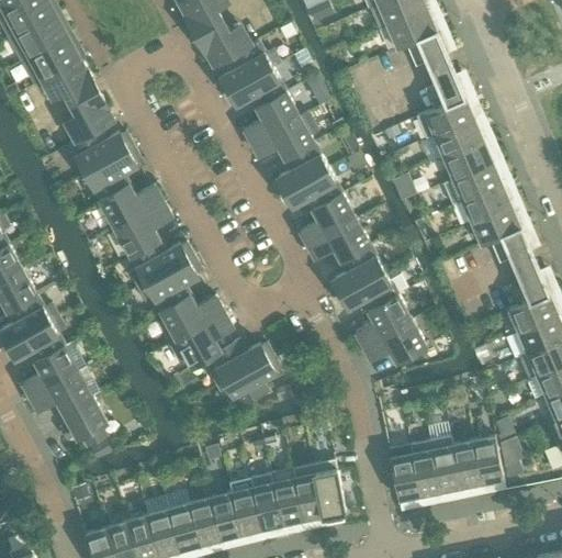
[(0,13),(0,14),(25,0),(0,0),(0,4),(3,12),(0,13)]
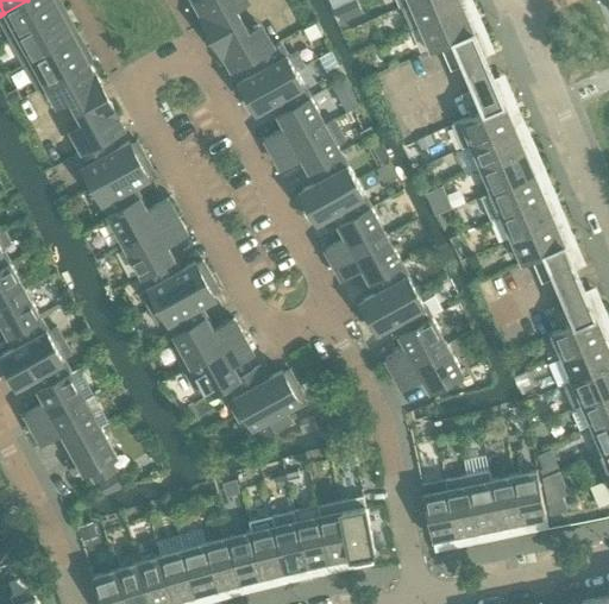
[(27,0),(0,16),(0,24),(10,43),(64,13),(57,1),(54,4),(51,0),(27,0)]
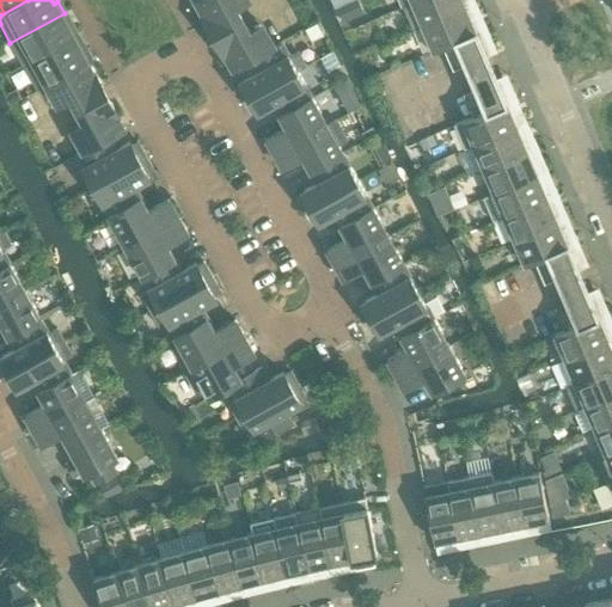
[(207,0),(193,8),(197,7),(203,19),(210,32),(226,60),(233,73),(282,47),(281,46),(262,56),(230,0),(207,0)]
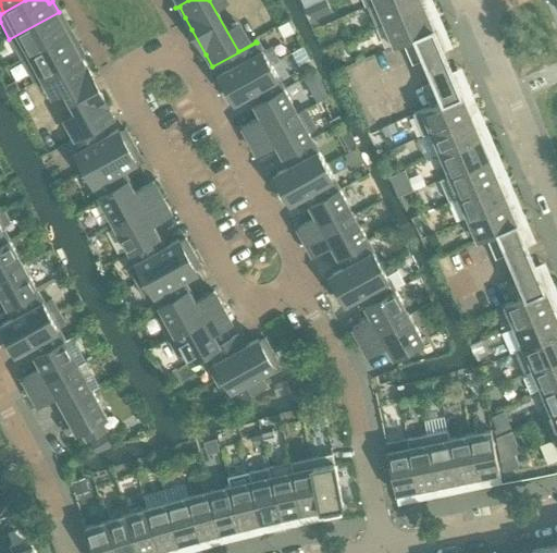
[(376,32),(384,28),(424,11),(419,0),(391,0),(375,7),(367,11),(376,32)]
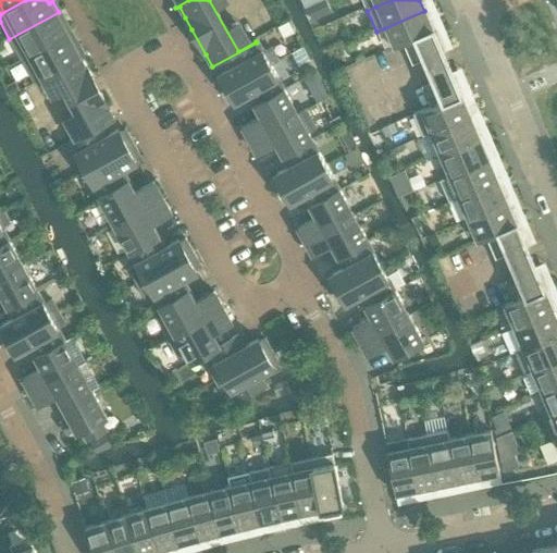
[(308,11),(312,22),(319,19),(313,8),(308,11)]
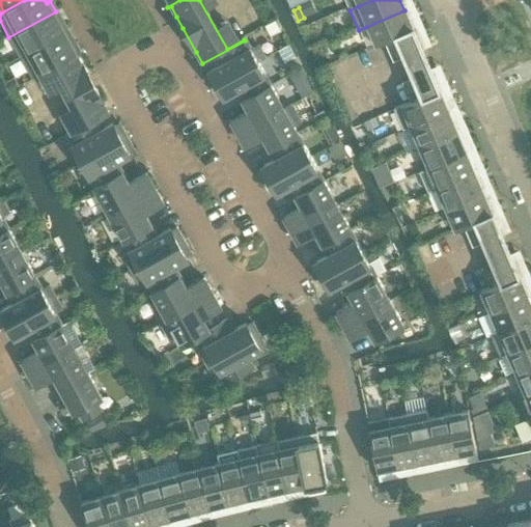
[(375,49),(396,39),(422,28),(419,22),(411,26),(404,10),(366,27),(375,49)]
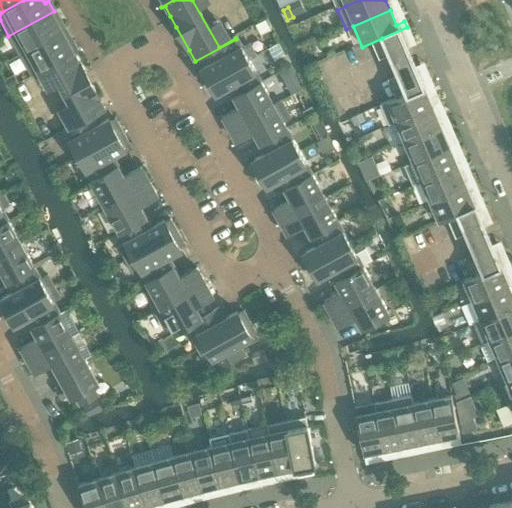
[(8,36),(20,57),(65,32),(60,22),(57,24),(51,13),(54,12),(54,11),(8,36)]
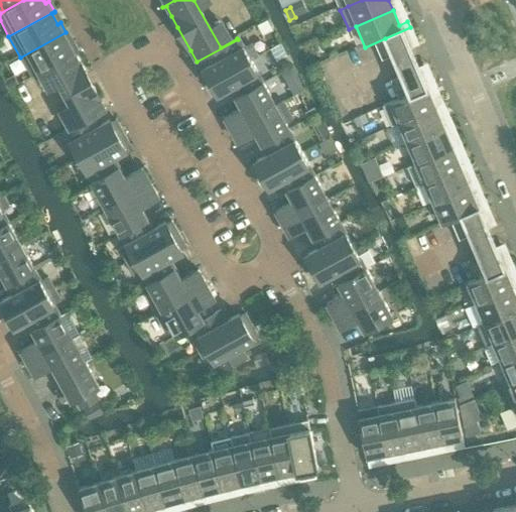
[(385,38),(397,68),(414,60),(404,36),(412,32),(410,27),(385,38)]
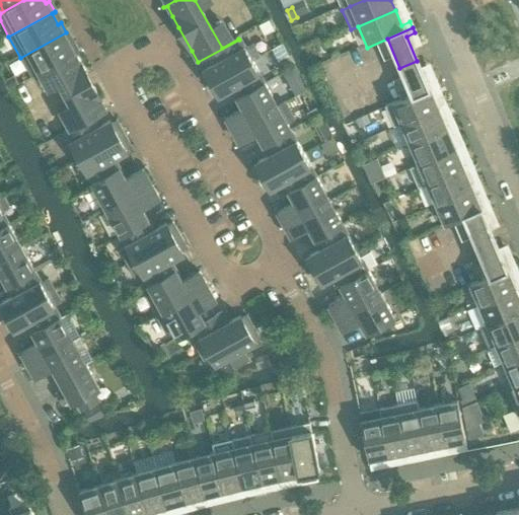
[(20,58),(32,79),(78,54),(72,44),(69,46),(63,34),(67,33),(66,32),(20,58)]
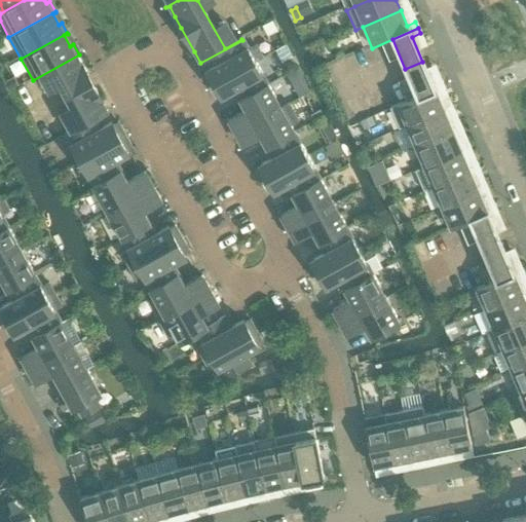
[(249,52),(242,40),(200,63),(201,64),(216,56),(221,65),(209,72),(210,75),(204,78),(211,88),(262,60),(256,48),(249,52)]
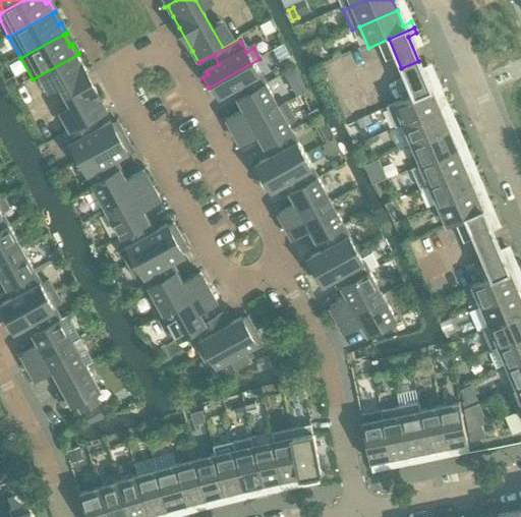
[(51,70),(81,125),(106,113),(100,102),(101,102),(88,78),(81,67),(75,56),(78,54),(33,79),(33,80),(51,70)]
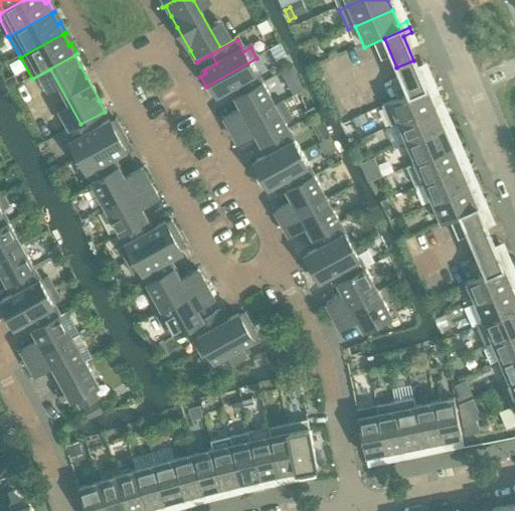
[(258,59),(256,58),(206,87),(212,97),(217,94),(218,97),(230,90),(236,100),(263,86),(250,63),(258,59)]
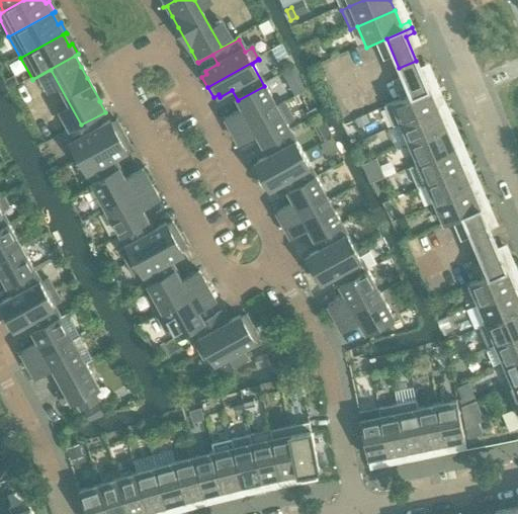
[(399,68),(412,97),(412,98),(437,87),(435,82),(427,85),(416,61),(399,68)]
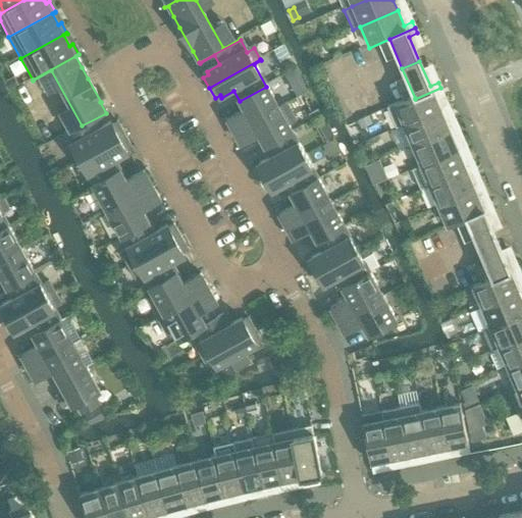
[(8,92),(16,88),(13,81),(5,86),(8,92)]
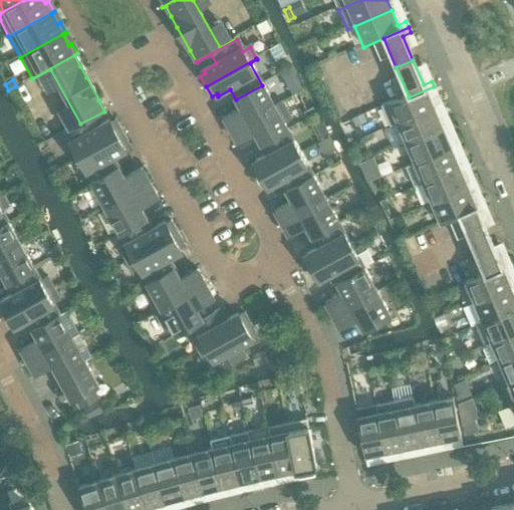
[(275,107),(262,85),(236,99),(242,110),(224,119),(231,133),(282,104),(282,103),(275,107)]
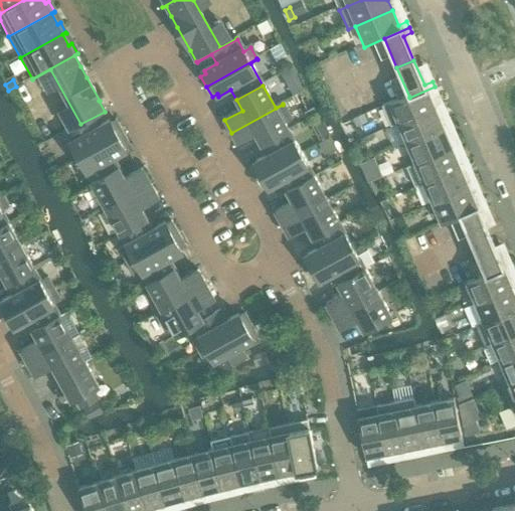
[(390,130),(398,126),(436,111),(430,96),(437,93),(435,87),(409,98),(409,97),(381,109),(390,130)]
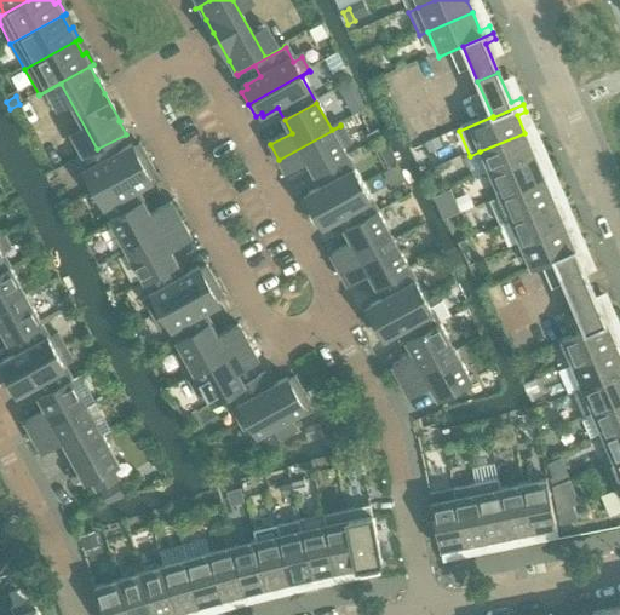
[(351,147),(340,126),(279,160),(287,176),(309,165),(315,177),(348,159),(343,151),(351,147)]
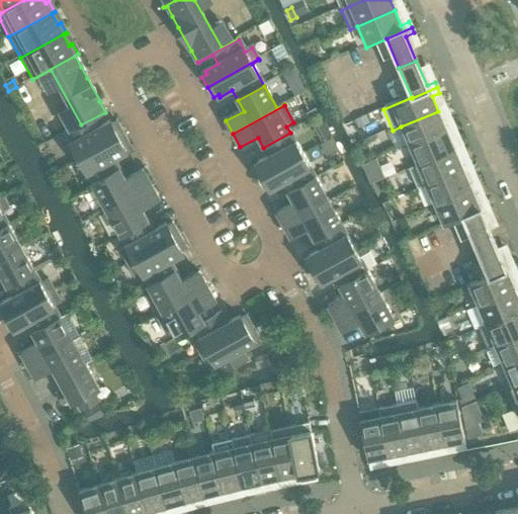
[(401,126),(409,147),(454,127),(452,121),(444,125),(438,111),(401,126)]
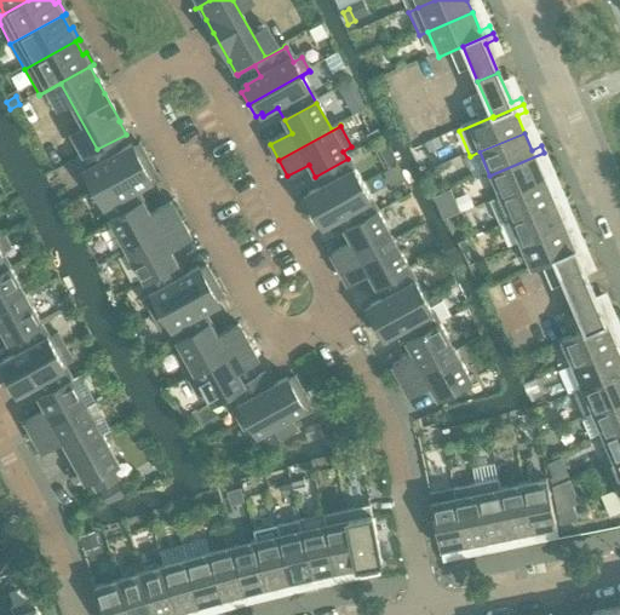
[(78,161),(95,191),(147,162),(139,148),(133,151),(131,149),(116,156),(110,145),(127,136),(126,134),(97,149),(78,161)]
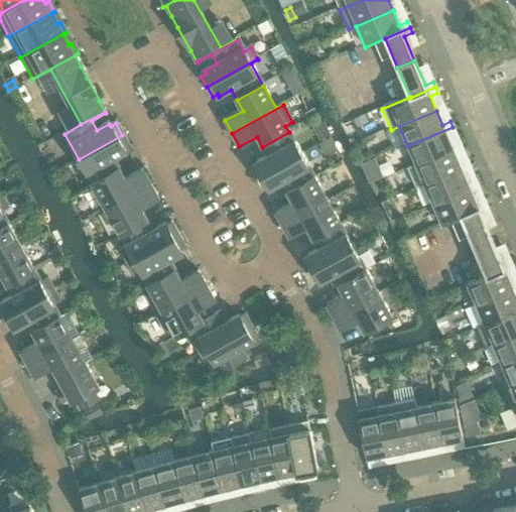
[(407,146),(416,166),(454,150),(446,136),(455,133),(453,127),(407,146)]
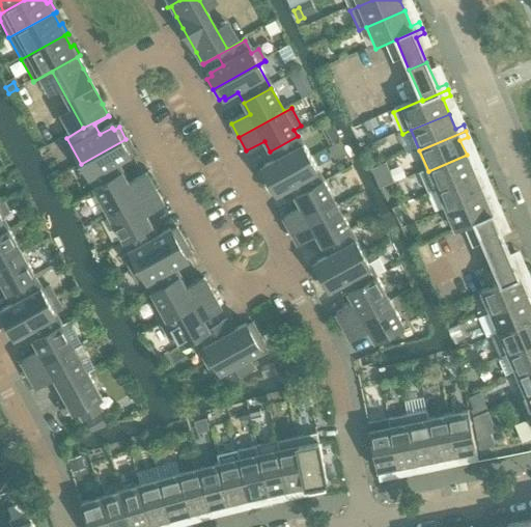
[(310,160),(298,136),(270,151),(276,162),(263,169),(264,171),(259,174),(266,185),(310,160)]
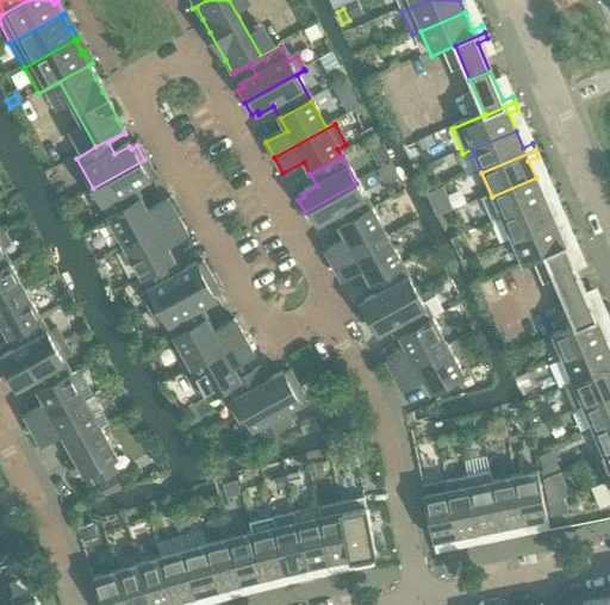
[(93,188),(110,219),(141,201),(134,189),(149,182),(147,179),(153,175),(144,160),(93,188)]
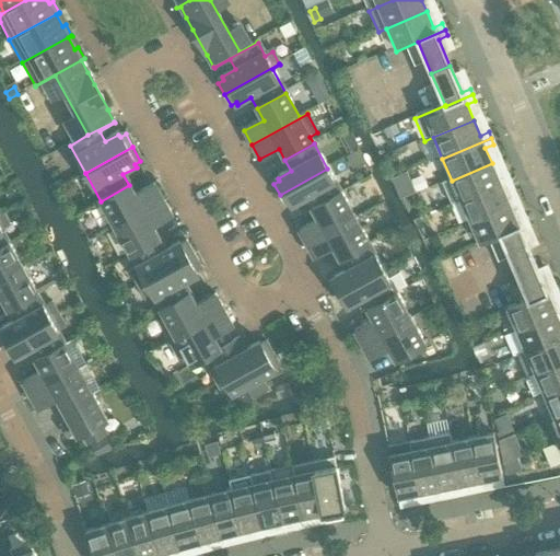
[(452,181),(461,203),(510,182),(508,175),(499,178),(492,163),(452,181)]
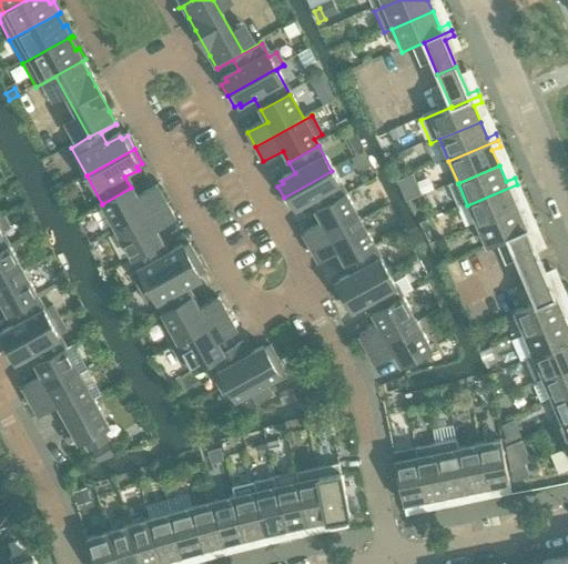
[(346,197),(332,171),(284,198),(291,210),(296,207),(297,210),(311,202),(317,213),(346,197)]
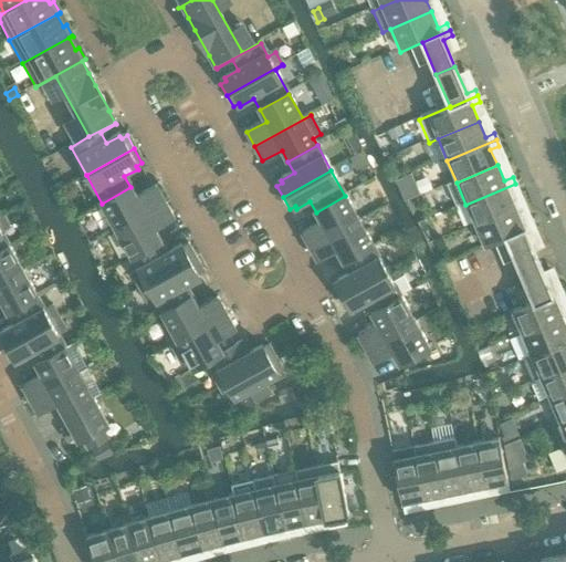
[(410,191),(406,181),(398,184),(402,194),(410,191)]
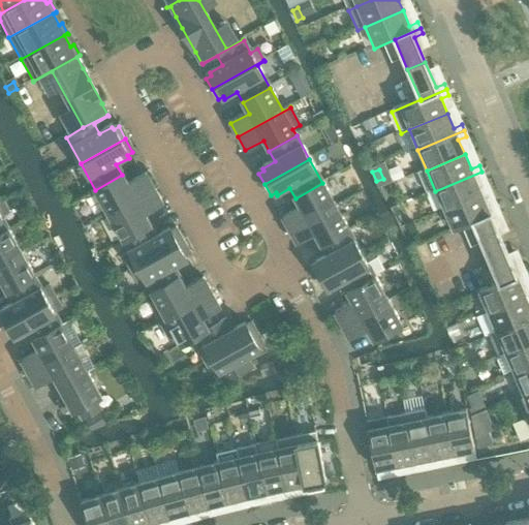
[(435,191),(444,212),(483,195),(475,181),(484,177),(481,172),(435,191)]
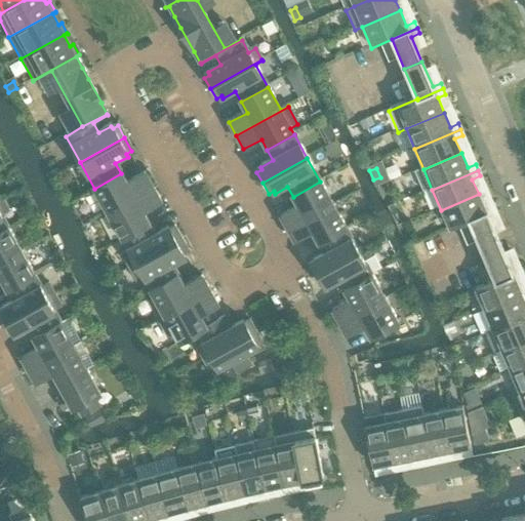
[(94,189),(109,214),(153,190),(145,174),(127,185),(121,173),(94,189)]
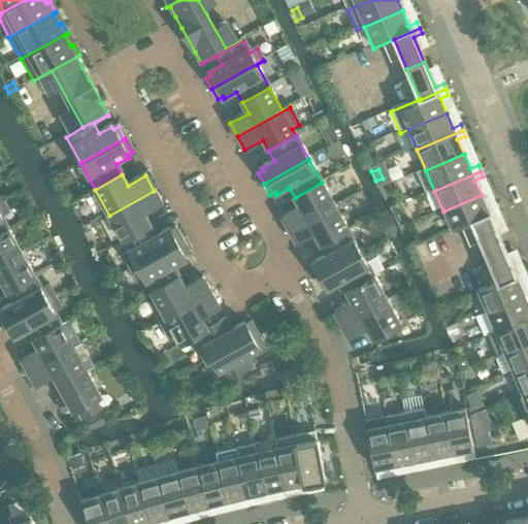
[(335,207),(322,183),(295,198),(301,208),(283,219),(290,232),(335,207)]
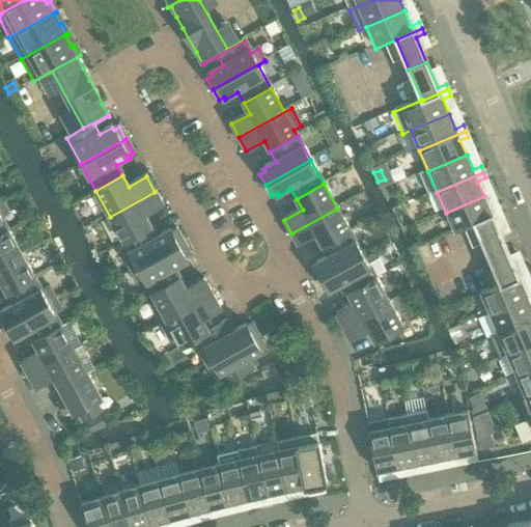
[(110,217),(124,243),(151,228),(145,218),(164,207),(155,192),(110,217)]
